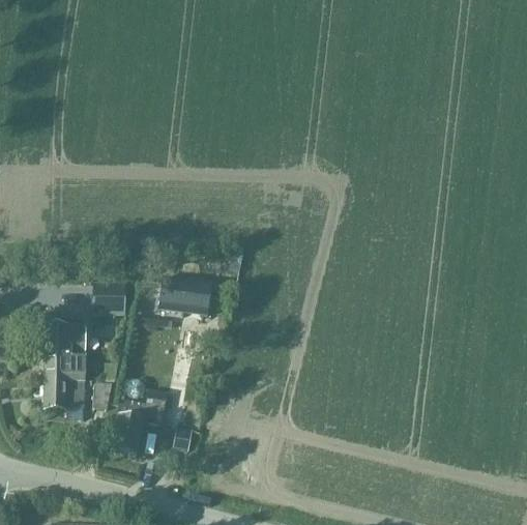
[(164,279),(160,309),(208,315),(211,284),(164,279)]
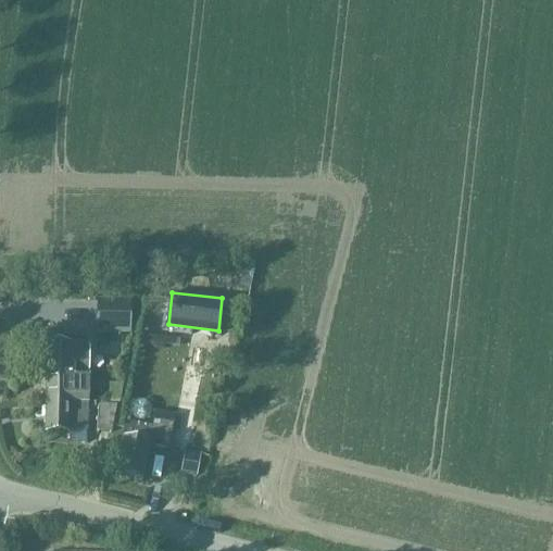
[(100,298),(100,313),(117,313),(116,328),(134,329),(135,299),(100,298)]
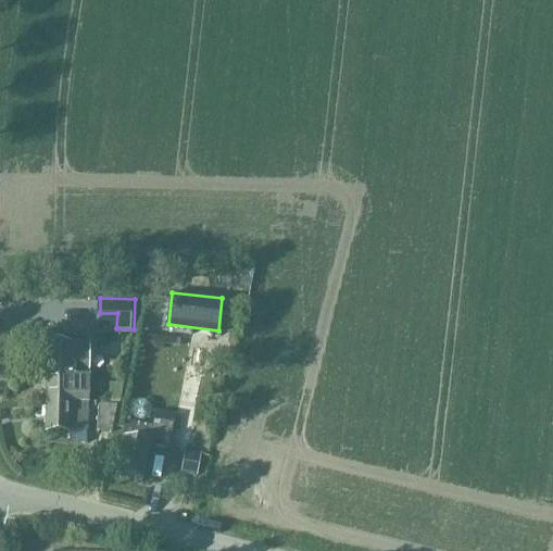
[(87,339),(45,339),(46,368),(87,368),(87,339)]
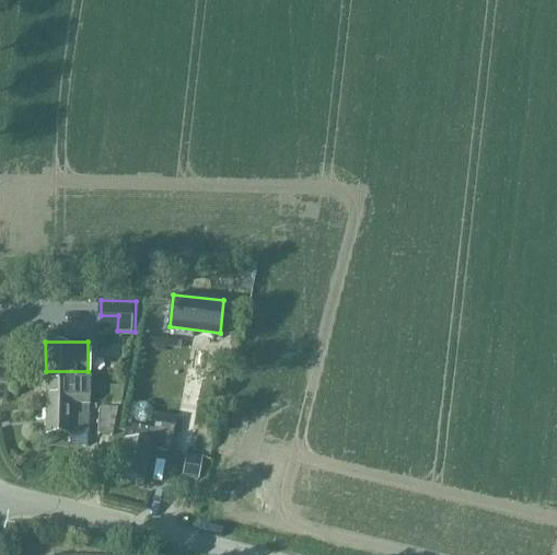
[(89,401),(88,371),(46,371),(46,401),(89,401)]
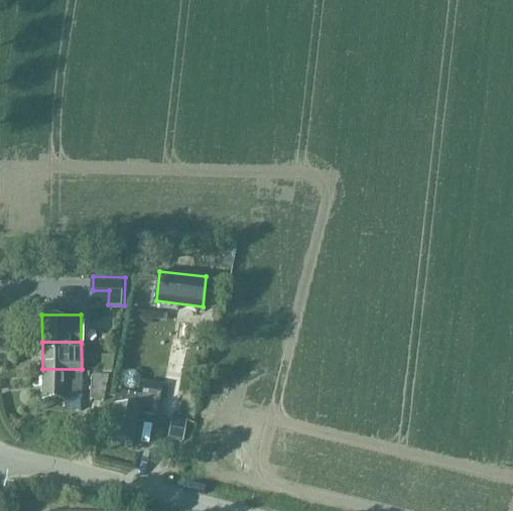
[(113,370),(117,353),(104,353),(103,371),(113,370)]
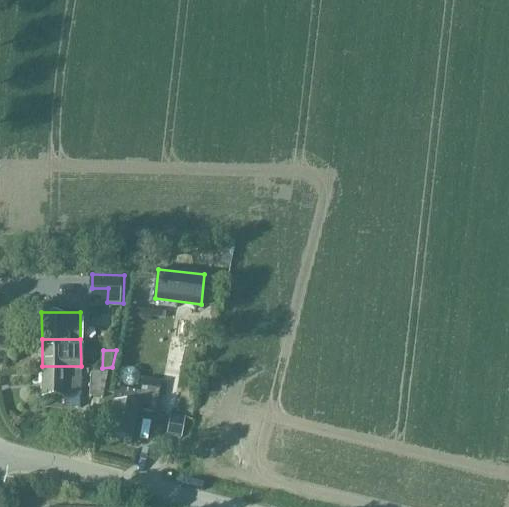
[(81,392),(81,366),(42,366),(42,393),(81,392)]
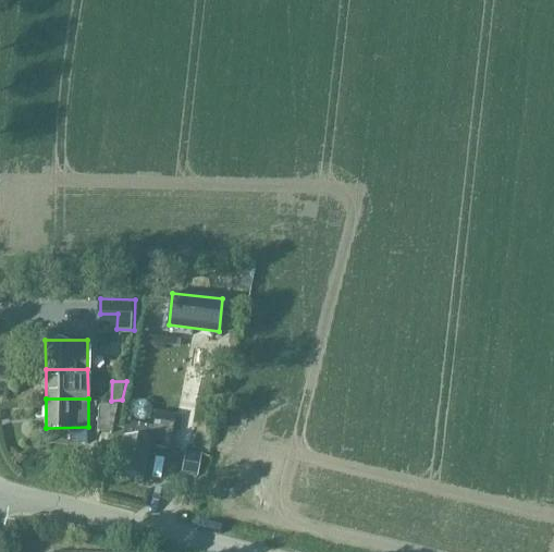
[(101,402),(100,414),(100,429),(113,430),(119,402),(101,402)]
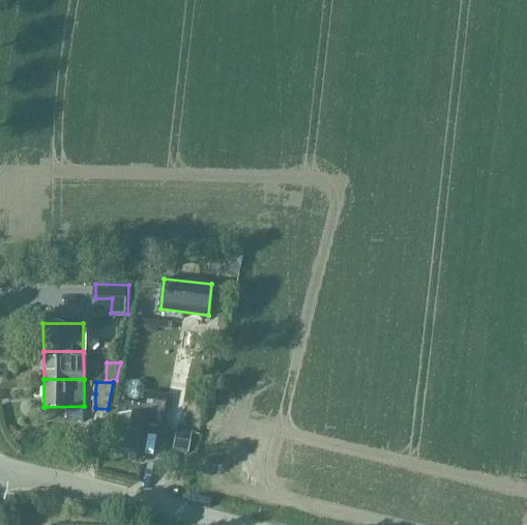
[(148,389),(147,394),(145,404),(122,400),(112,449),(139,455),(145,421),(160,425),(167,394),(148,389)]
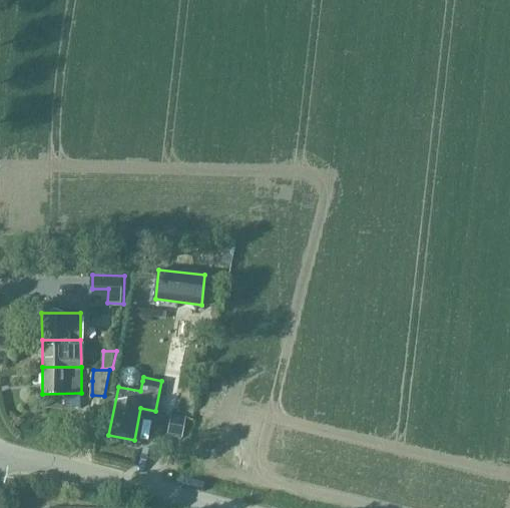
[(172,412),(169,432),(183,435),(186,414),(172,412)]
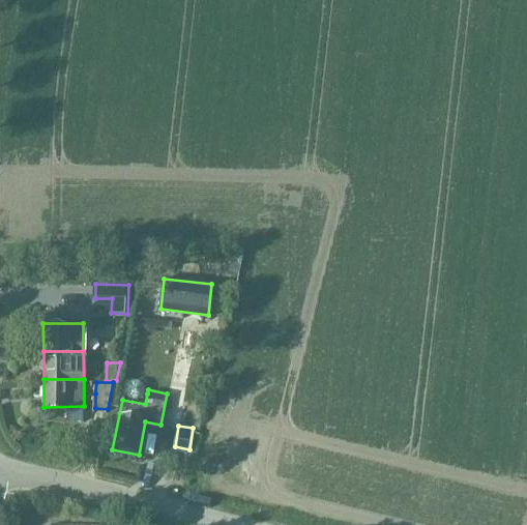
[(493,524),(497,524),(524,524),(526,522),(496,514),(493,524)]
